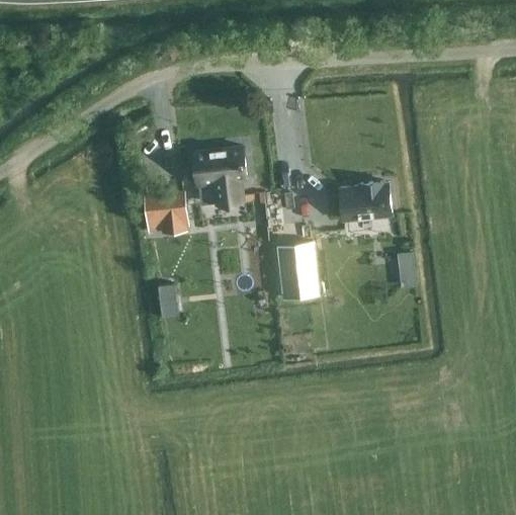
[(242,149),(193,154),(197,186),(213,184),(217,205),(243,202),(240,181),(246,180),(242,149)]
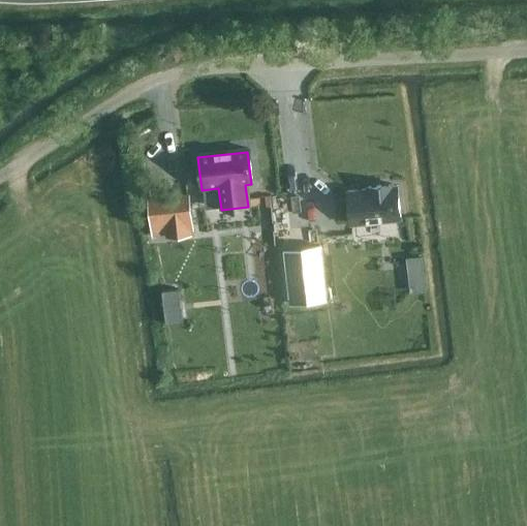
[(366,192),(346,194),(350,227),(399,222),(396,189),(391,189),(391,187),(366,190),(366,192)]
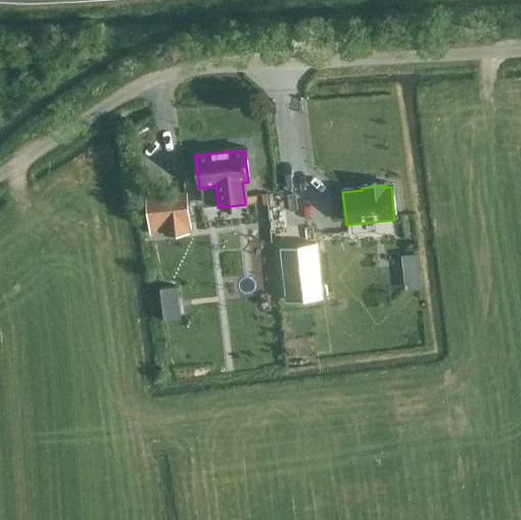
[(160,232),(161,238),(186,235),(186,230),(188,229),(185,198),(146,203),(150,234),(160,232)]
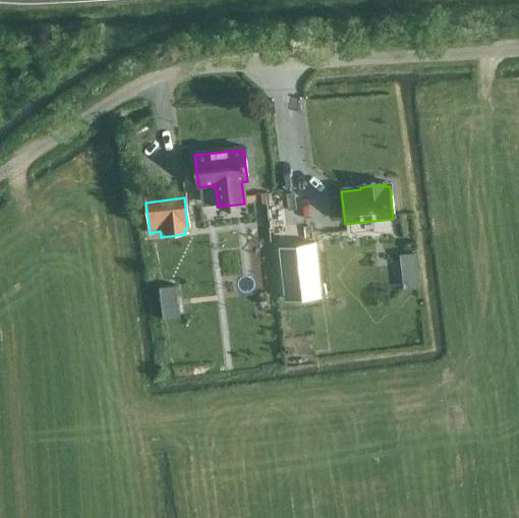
[(412,254),(398,255),(401,276),(415,274),(412,254)]
